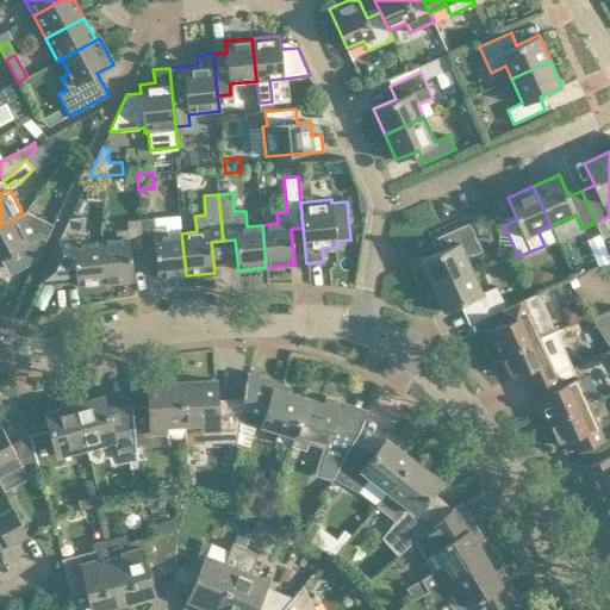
[(23,215),(0,225),(0,259),(31,242),(38,256),(54,224),(24,211),(23,213),(23,215)]
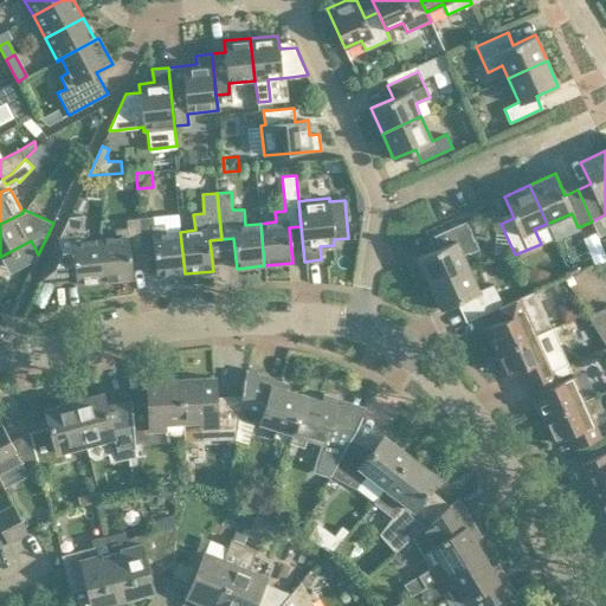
[(153,217),(139,218),(141,245),(153,244),(156,276),(185,274),(180,232),(178,214),(153,217)]
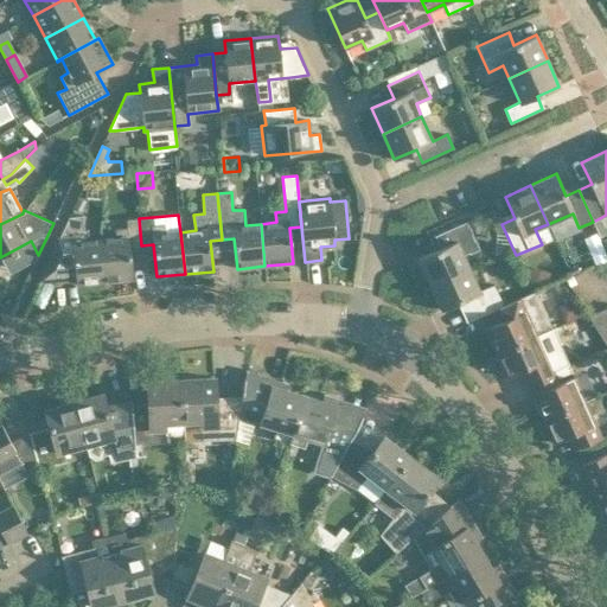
[(69,217),(39,281),(61,279),(61,272),(75,270),(76,285),(104,282),(100,240),(84,241),(82,216),(69,217)]
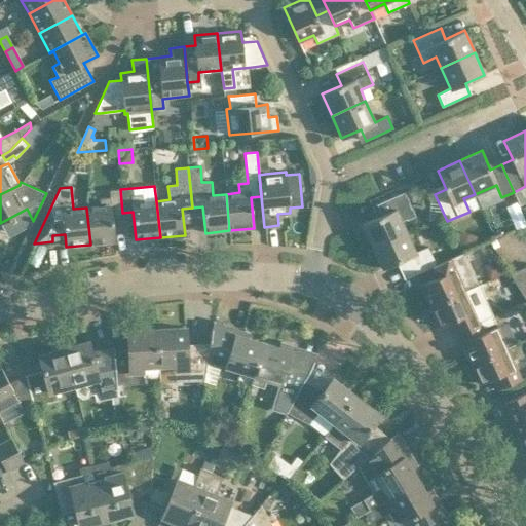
[(100,207),(86,208),(90,245),(115,242),(112,214),(122,213),(120,189),(109,190),(110,197),(100,198),(100,207)]
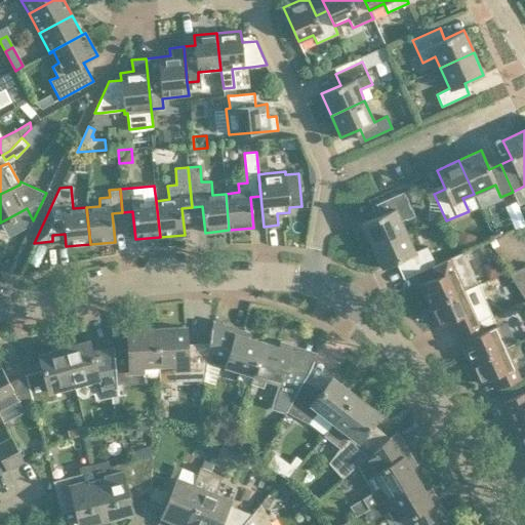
[(361,224),(371,245),(405,231),(401,220),(413,215),(403,192),(375,204),(380,214),(361,224)]
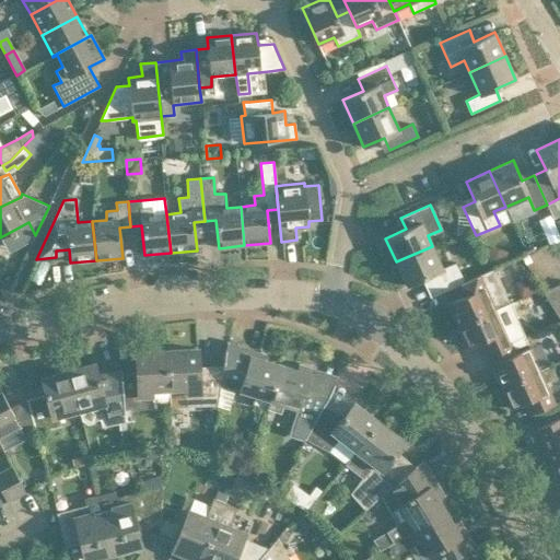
[(432,246),(396,261),(407,286),(428,277),(435,295),(456,286),(464,282),(455,263),(442,269),(432,246)]
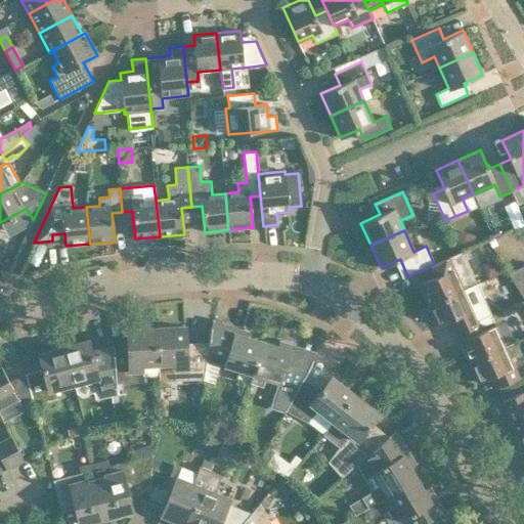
[(434,264),(427,267),(432,278),(419,285),(428,305),(464,289),(477,284),(463,252),(445,259),(434,264)]
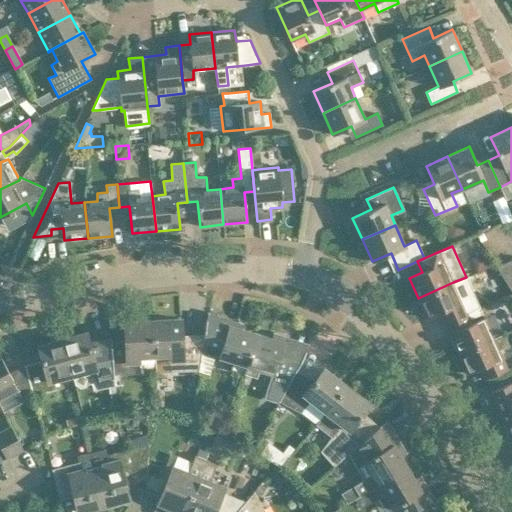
[(511,260),(496,267),(511,292),(511,260)]
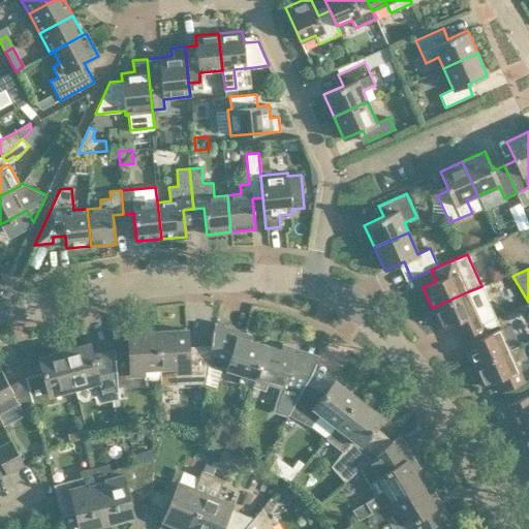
[(468,291),(432,308),(441,329),(455,323),(459,334),(483,323),(496,317),(491,306),(477,312),(468,291)]
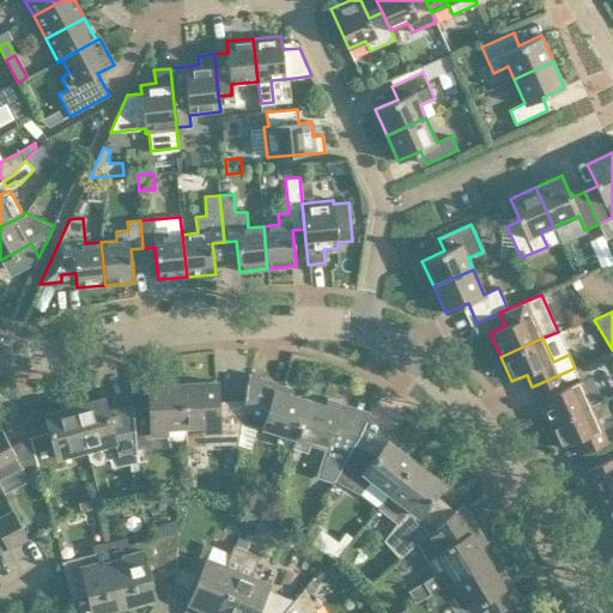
[(559,375),(532,387),(548,424),(590,405),(580,381),(564,388),(563,383),(578,376),(575,368),(559,375)]
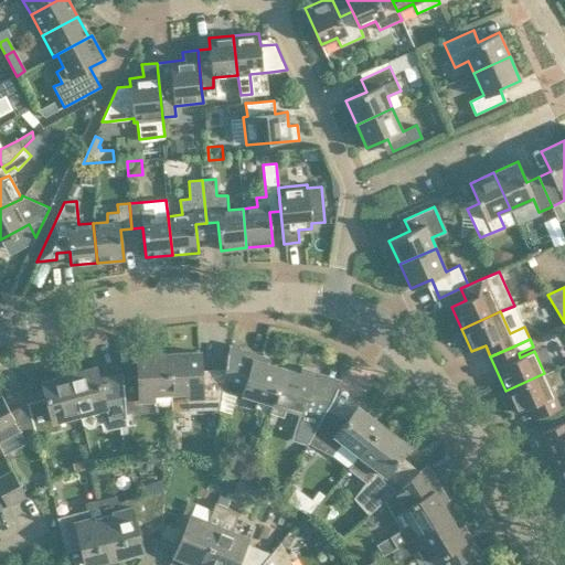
[(224,371),(222,387),(257,398),(255,407),(268,412),(281,368),(267,362),(268,356),(230,344),(226,354),(224,371)]
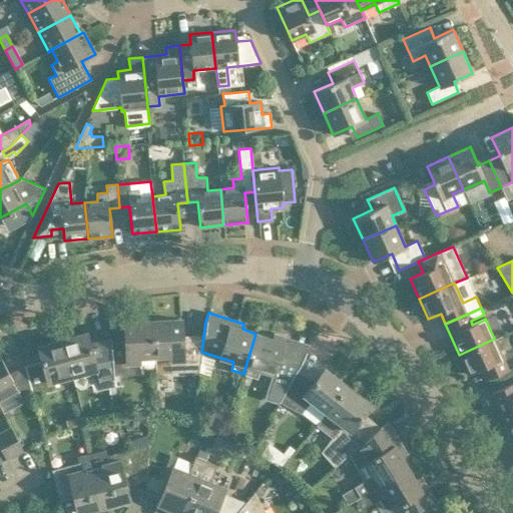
[(181,320),(151,322),(153,356),(154,356),(155,373),(171,372),(193,371),(191,388),(199,387),(198,371),(201,352),(203,337),(182,338),(181,320)]
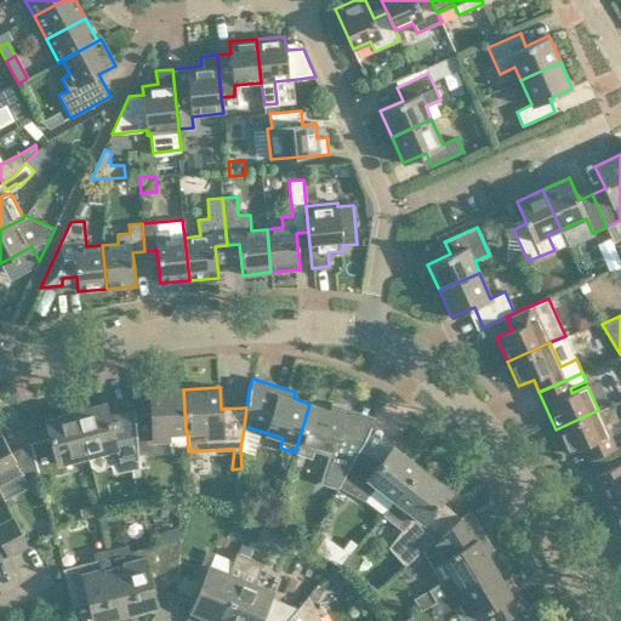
[(152,411),(135,415),(138,467),(144,466),(144,455),(169,454),(167,432),(186,431),(183,389),(151,391),(152,411)]
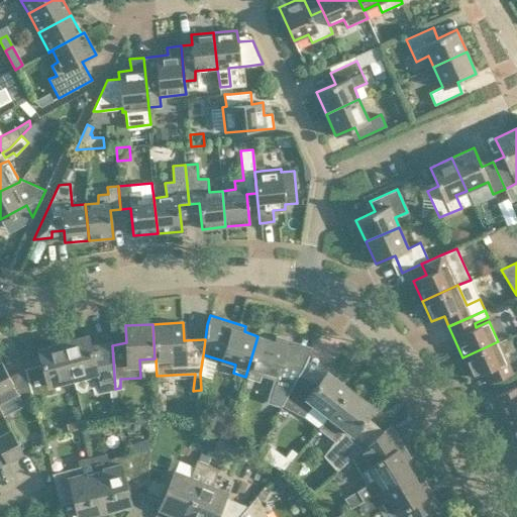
[(87,335),(63,342),(73,380),(76,388),(81,391),(88,389),(89,387),(92,386),(94,393),(109,390),(110,395),(115,394),(115,389),(112,345),(91,350),(87,335)]
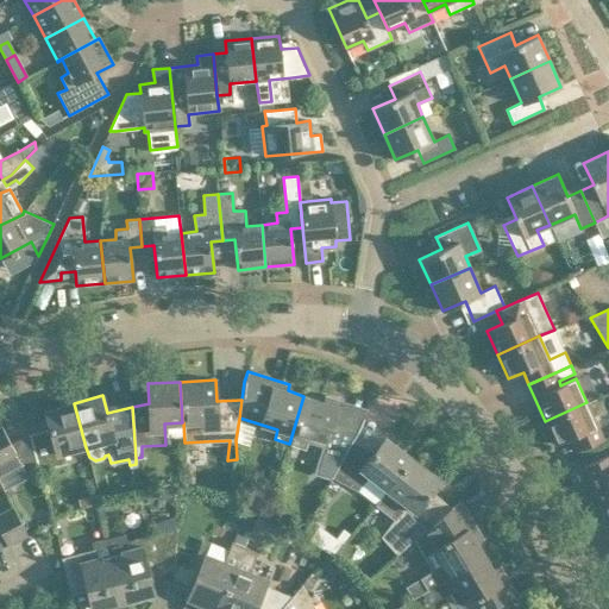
[(303,396),(289,444),(305,449),(307,439),(346,451),(349,449),(364,419),(366,408),(325,395),(322,402),(303,396)]
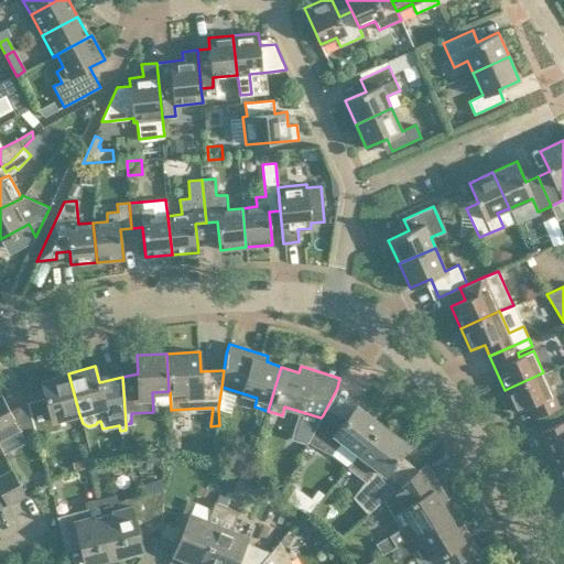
[(554,367),(543,372),(505,390),(514,412),(529,405),(534,418),(559,407),(550,386),(561,380),(554,367)]
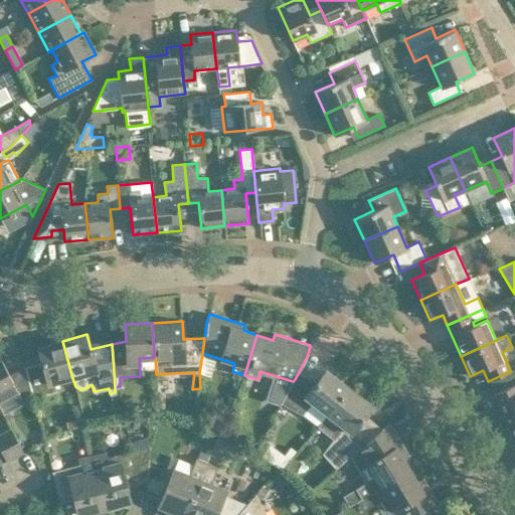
[(42,362),(25,368),(32,397),(33,396),(55,390),(53,383),(72,378),(62,341),(38,348),(42,362)]
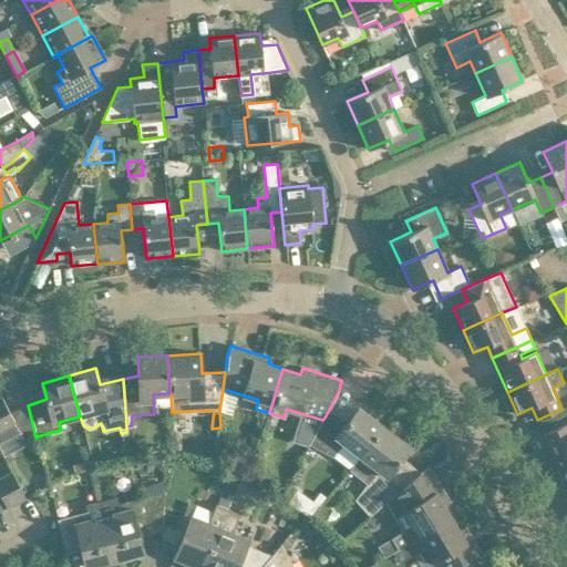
[(1,397),(0,397),(0,441),(20,431),(26,442),(35,437),(28,405),(10,413),(1,397)]
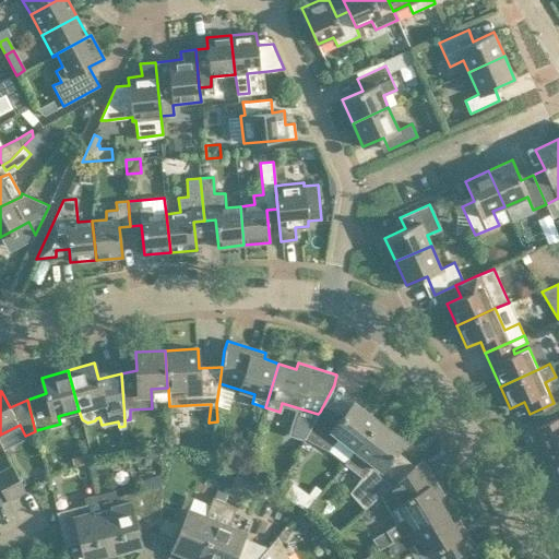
[(320,412),(318,414),(306,438),(328,450),(339,436),(354,449),(376,419),(353,402),(339,421),(320,412)]
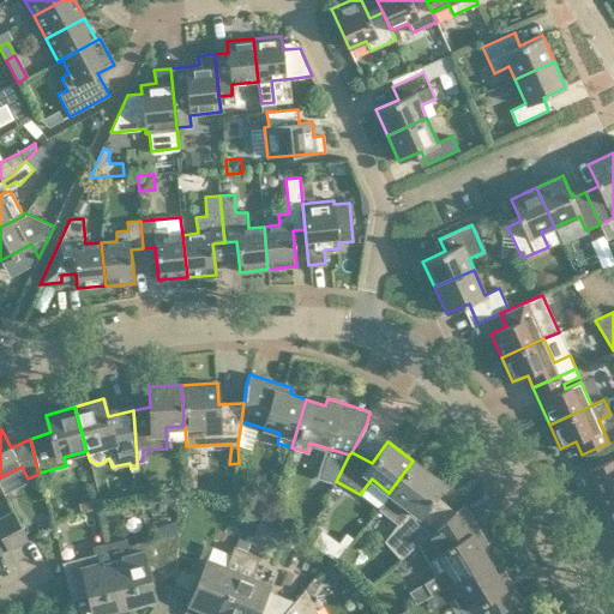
[(613,458),(589,470),(605,507),(613,503),(613,458)]
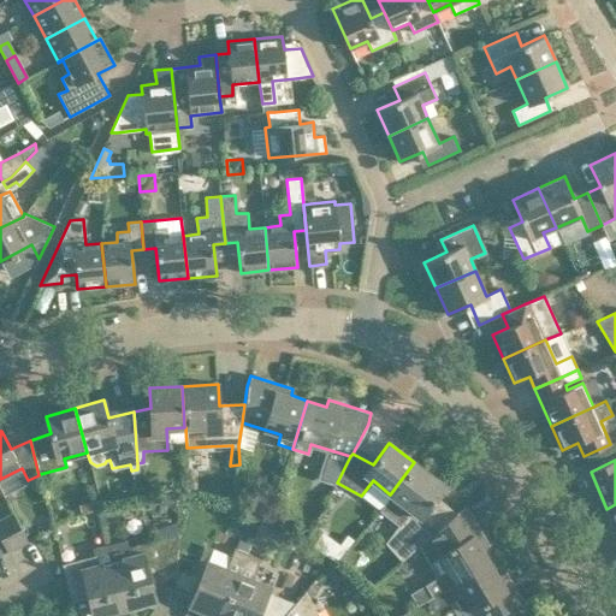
[(414,462),(390,495),(410,509),(384,543),(402,561),(419,546),(428,537),(448,520),(456,513),(437,497),(445,486),(414,462)]
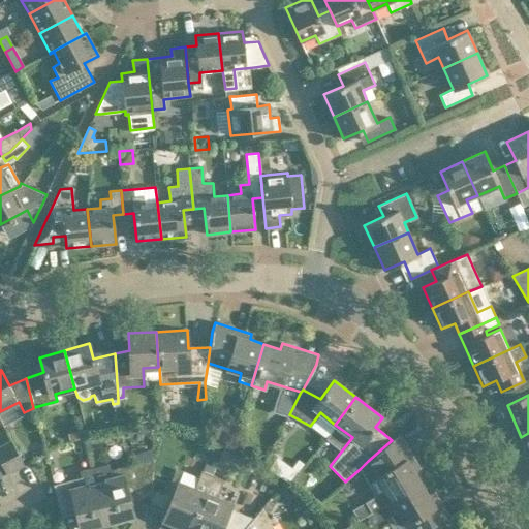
[(375,495),(365,501),(353,507),(361,519),(384,504),(385,504),(422,484),(414,471),(421,468),(400,435),(392,440),(384,446),(368,461),(360,469),(375,495)]
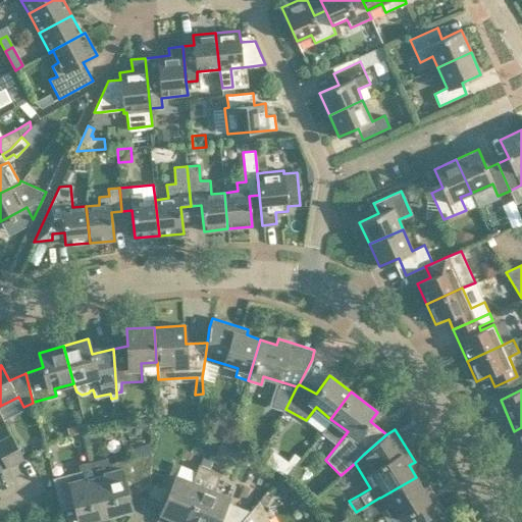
[(0,440),(0,456),(6,468),(23,459),(11,435),(0,440)]
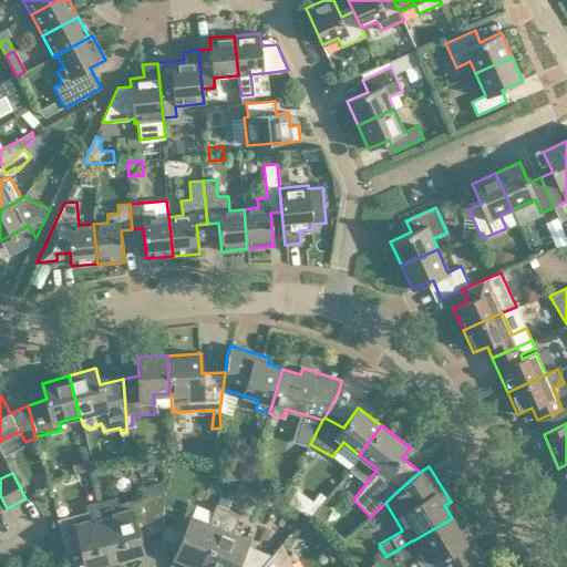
[(116,496),(99,501),(114,559),(142,553),(136,528),(162,522),(163,511),(164,493),(119,504),(116,496)]
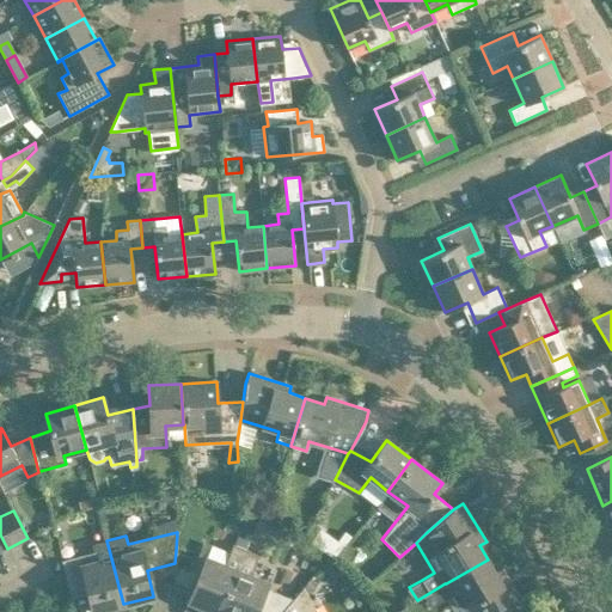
[(246,550),(250,540),(237,534),(232,544),(246,550)]
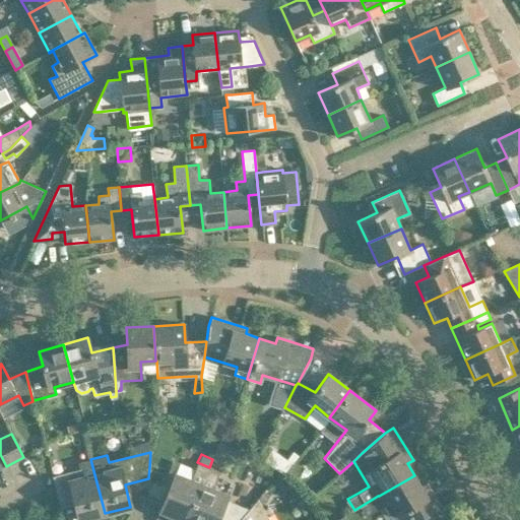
[(212,459),(209,467),(220,471),(223,462),(213,458),(212,459)]
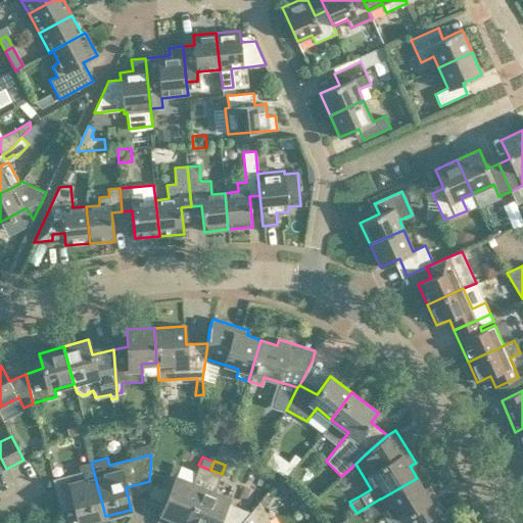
[(80,472),(73,474),(53,479),(59,505),(75,502),(80,522),(105,516),(91,462),(78,465),(80,472)]
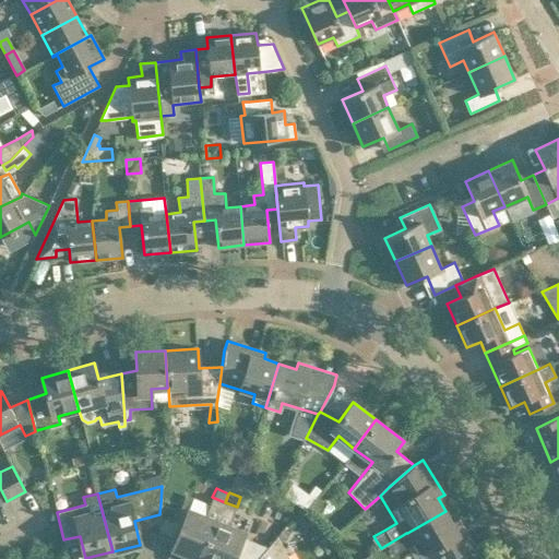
[(161,503),(159,514),(158,532),(176,538),(171,549),(195,558),(201,558),(225,502),(212,497),(205,515),(189,509),(187,514),(161,503)]
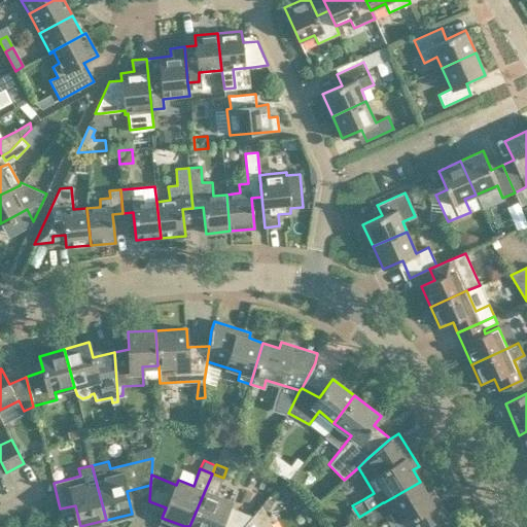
[(212,473),(189,526),(243,526),(252,516),(230,506),(231,501),(216,495),(223,478),(212,473)]
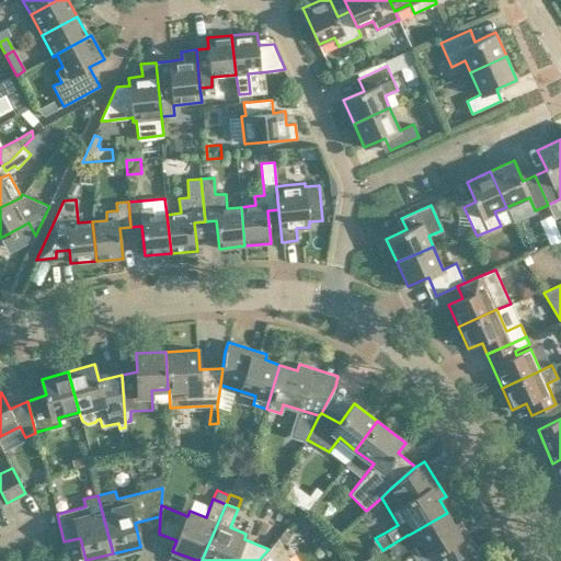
[(447,513),(409,535),(389,547),(395,557),(414,545),(424,560),(432,556),(434,560),(454,560),(477,548),(460,521),(454,524),(447,513)]
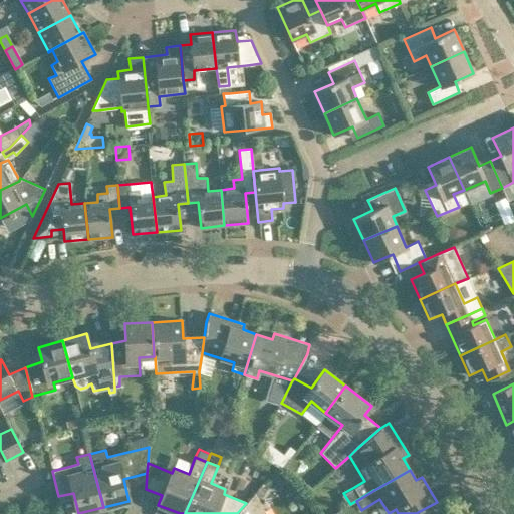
[(246,503),(237,513),(266,513),(254,494),(246,503)]
